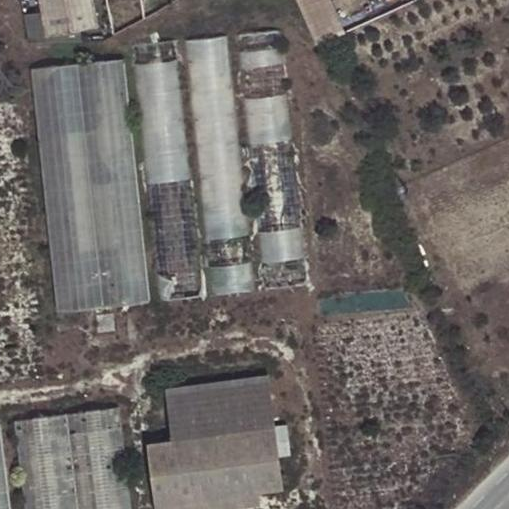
[(38,0),(20,0),(23,15),(41,12),(38,0)]
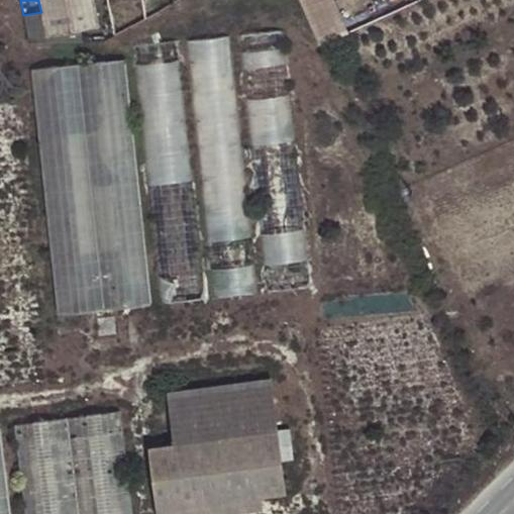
[(89,0),(38,0),(41,12),(90,4),(89,0)]
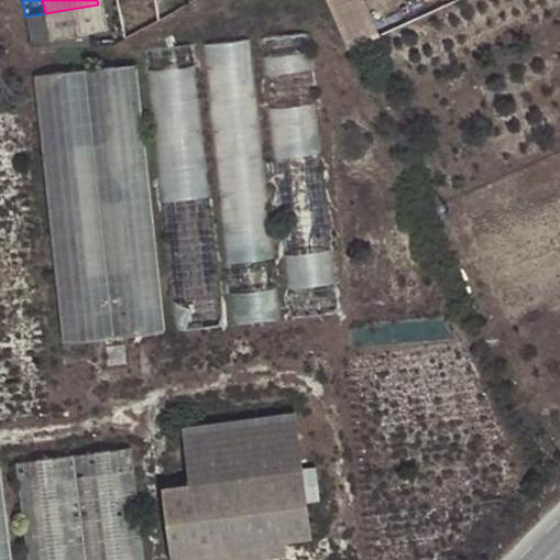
[(325,0),(342,50),(379,37),(365,0),(325,0)]
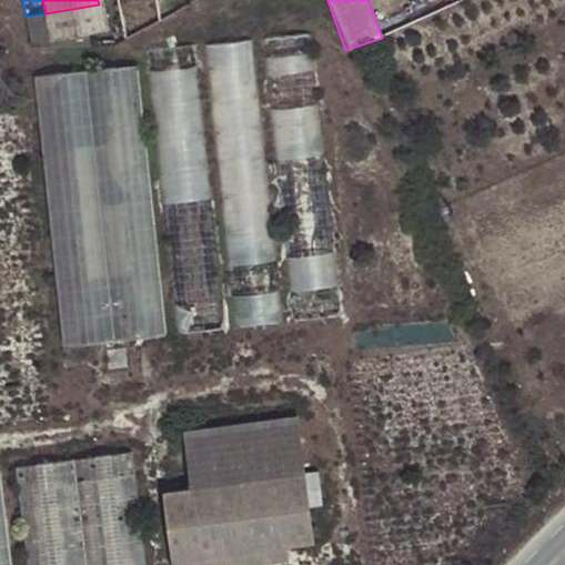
[(26,17),(29,38),(50,36),(46,13),(26,17)]
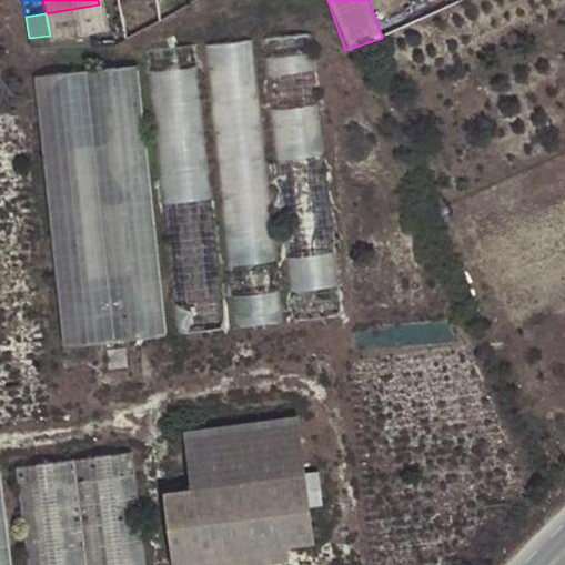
[(208,43),(223,264),(270,261),(255,41),(208,43)]
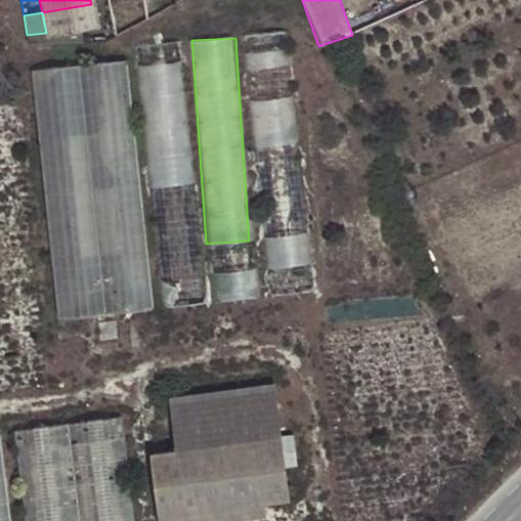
[(156,216),(198,211),(178,60),(136,66),(156,216)]
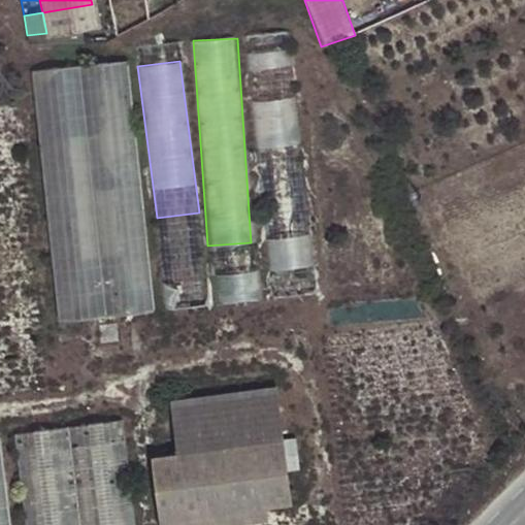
[(153,314),(124,64),(31,74),(58,324),(153,314)]
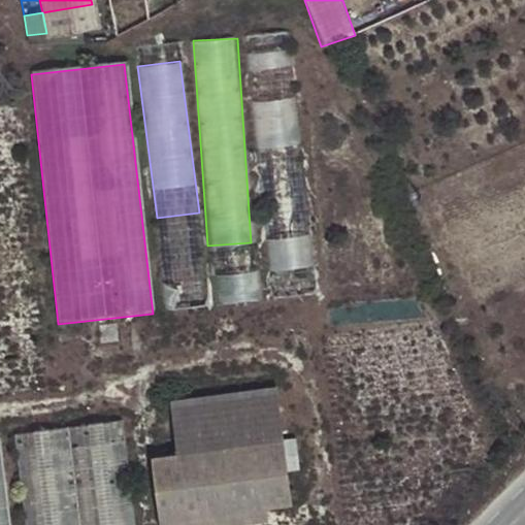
[(254,146),(298,143),(295,97),(252,99),(254,146)]
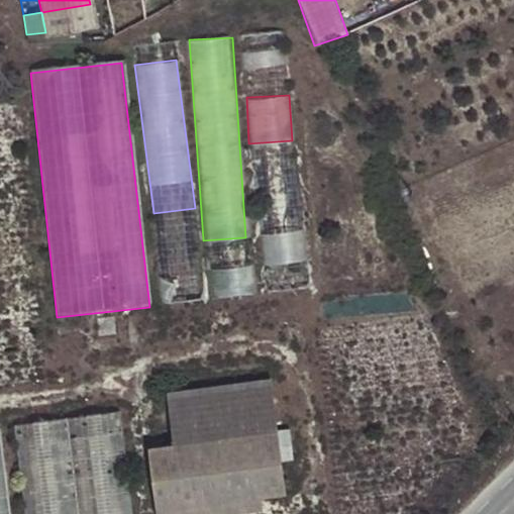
[(262,233),(265,291),(308,289),(304,231),(262,233)]
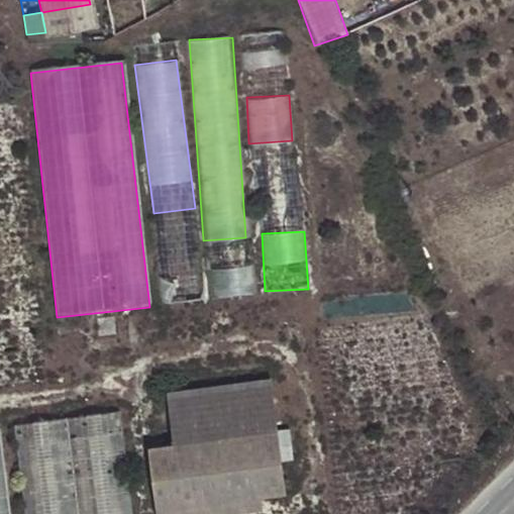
[(253,268),(213,268),(213,296),(253,295),(253,268)]
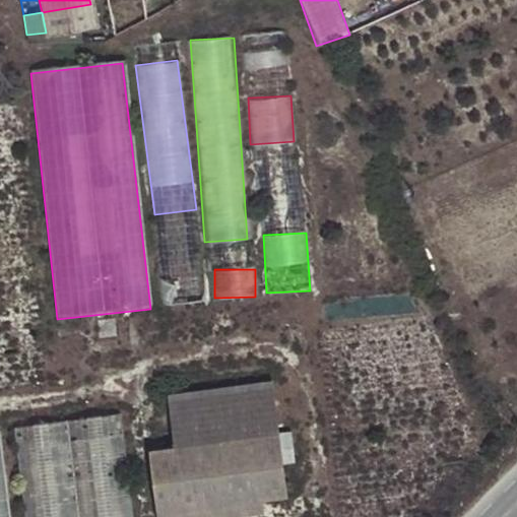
[(159,275),(162,304),(203,301),(202,272),(159,275)]
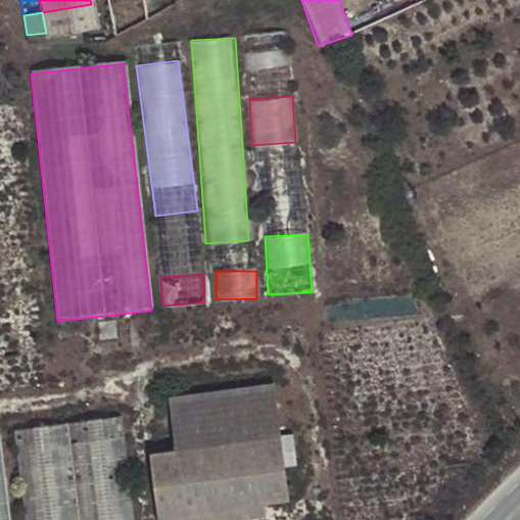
[(280,439),(273,385),(168,398),(175,455),(277,439),(280,439)]
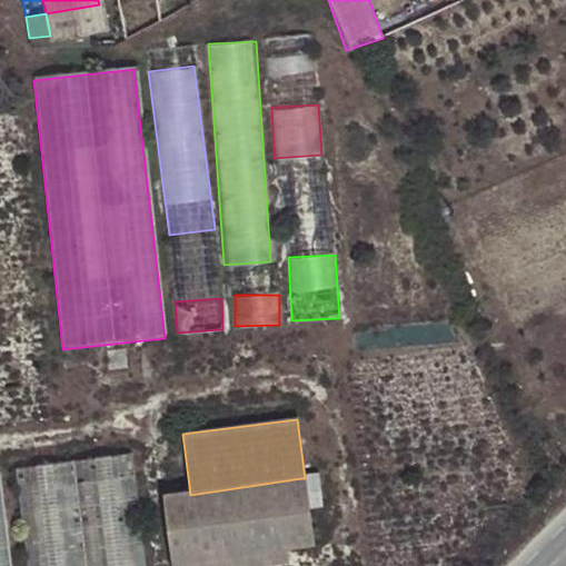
[(21,464),(29,565),(147,565),(137,454),(21,464)]
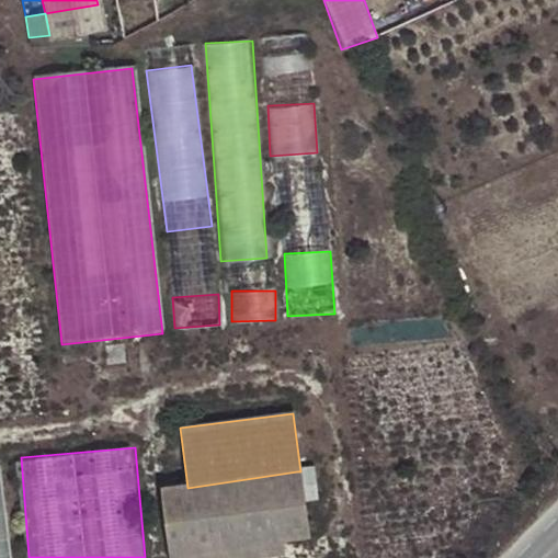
[(13,557),(4,465),(0,465),(0,557),(13,557)]
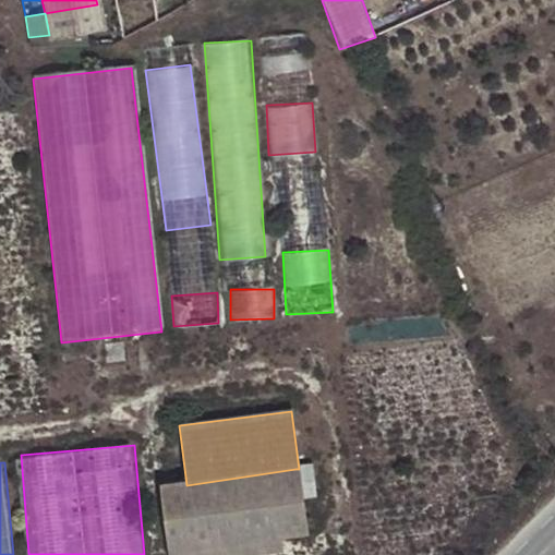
[(303,532),(296,469),(186,485),(164,487),(171,551),(280,535),(303,532)]
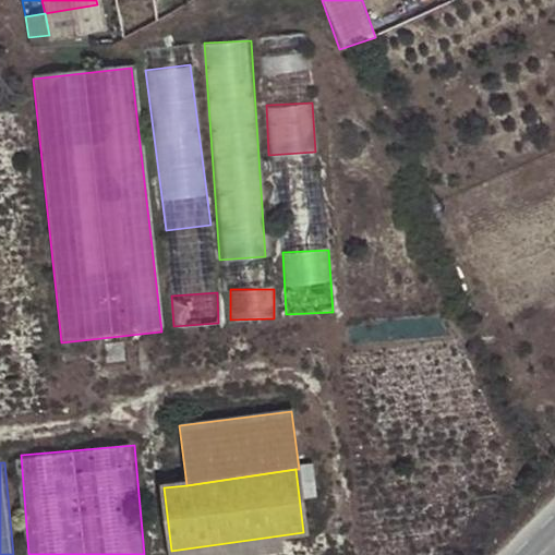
[(263,554),(281,552),(280,535),(171,551),(172,554),(263,554)]
